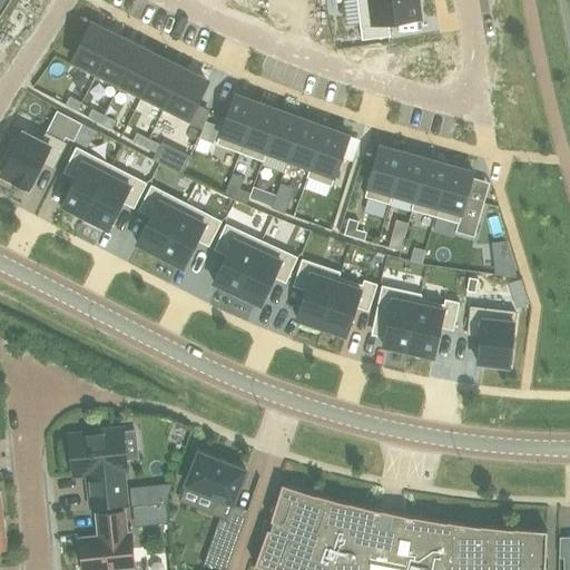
[(356,0),(362,40),(391,37),(389,23),(421,19),(419,0),(356,0)]
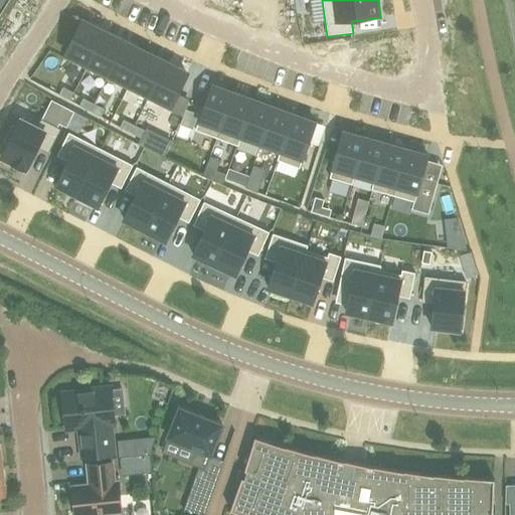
[(82,21),(64,58),(86,68),(104,32),(82,21)]
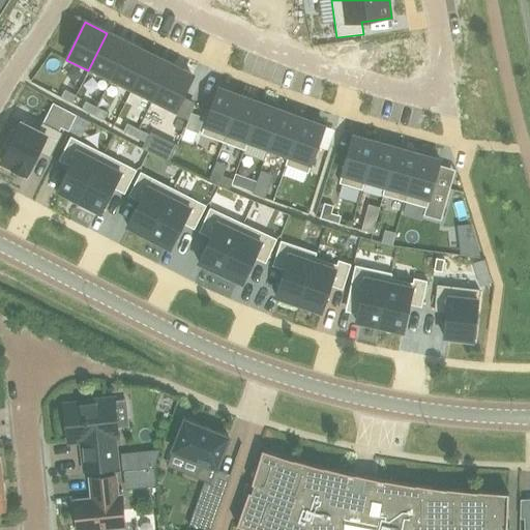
[(317,29),(308,30),(311,42),(319,41),(317,29)]
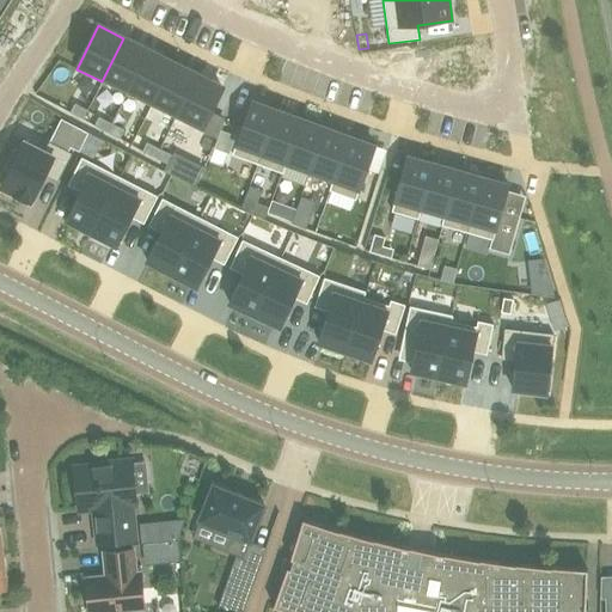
[(123,38),(102,81),(126,93),(148,50),(123,38)]
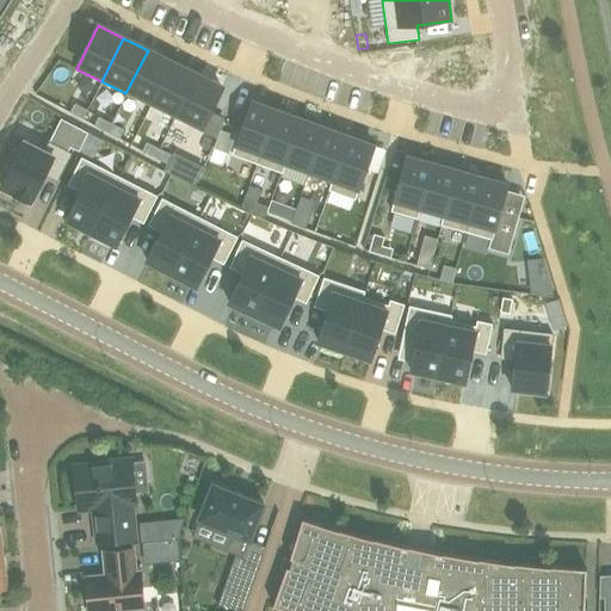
[(148,50),(125,93),(150,106),(172,62),(148,50)]
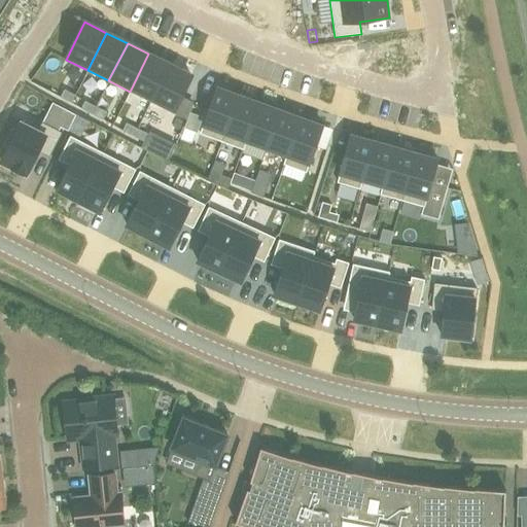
[(148,54),(130,92),(150,102),(169,65),(148,54)]
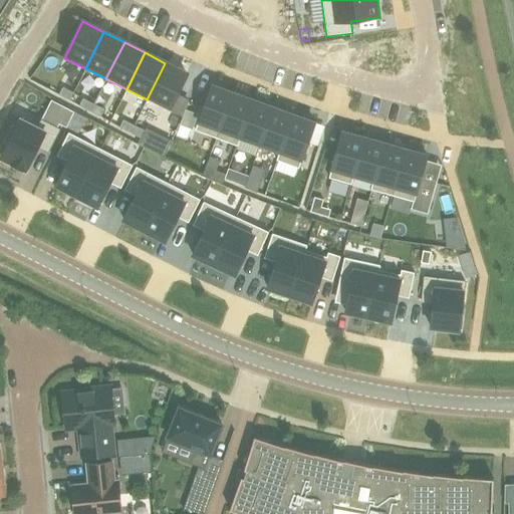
[(165,63),(147,99),(169,109),(187,73),(165,63)]
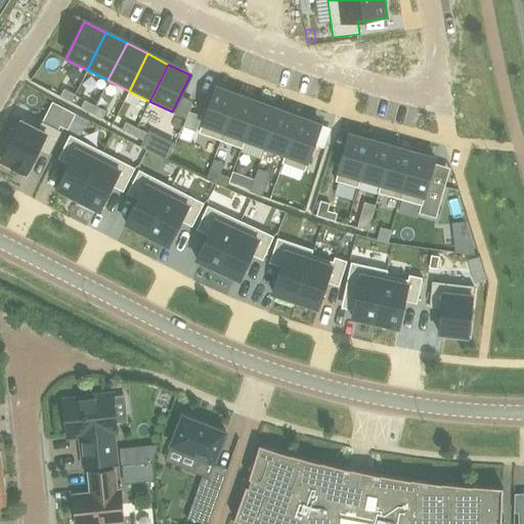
[(216,86),(199,132),(221,140),(237,94),(216,86)]
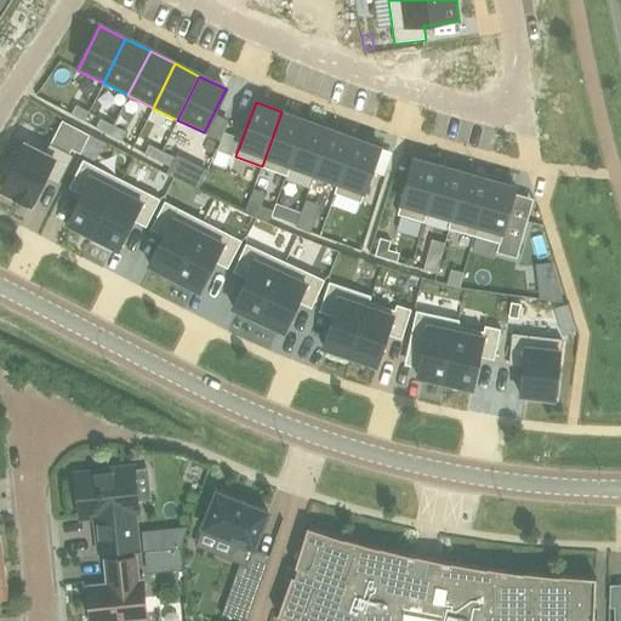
[(75,106),(72,114),(84,121),(89,112),(75,106)]
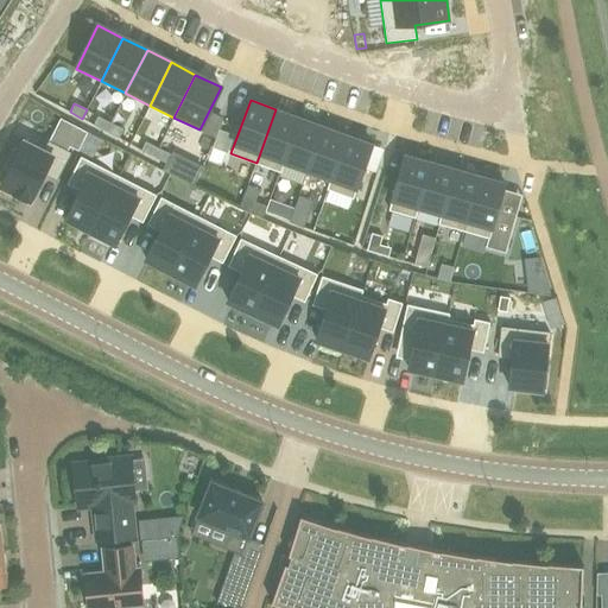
[(276,109),(257,163),(282,172),(286,162),(284,162),(299,119),(276,109)]
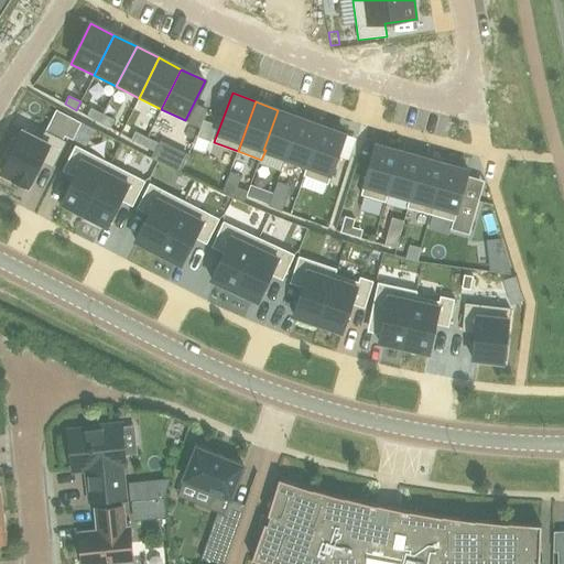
[(90,108),(87,116),(99,122),(102,115),(90,108)]
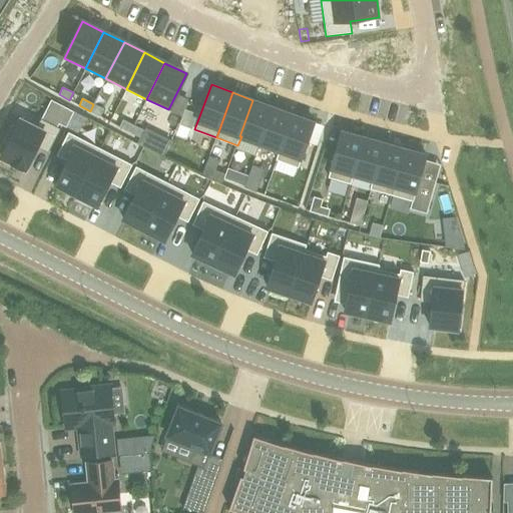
[(252,100),(239,136),(241,136),(261,143),(274,107),(252,100)]
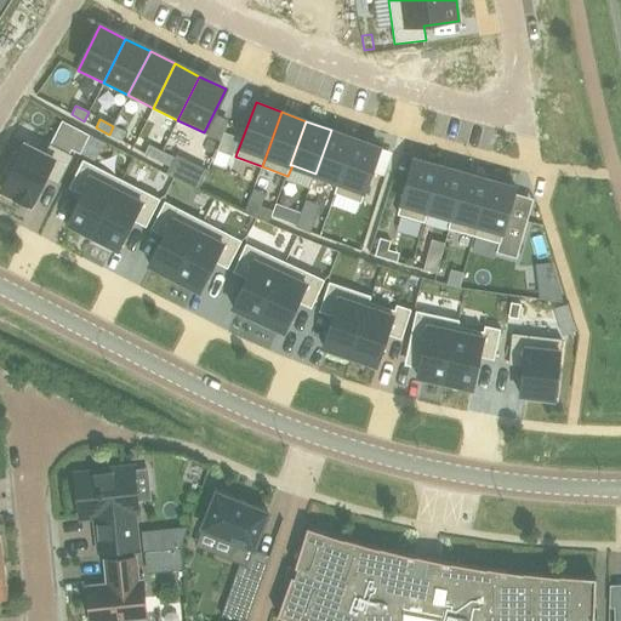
[(113,126),(109,135),(121,141),(126,132),(113,126)]
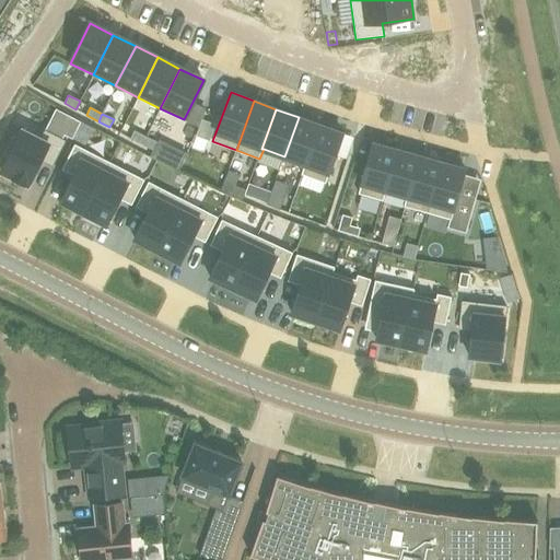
[(299,117),(284,156),(305,164),(306,164),(321,125),(299,117)]
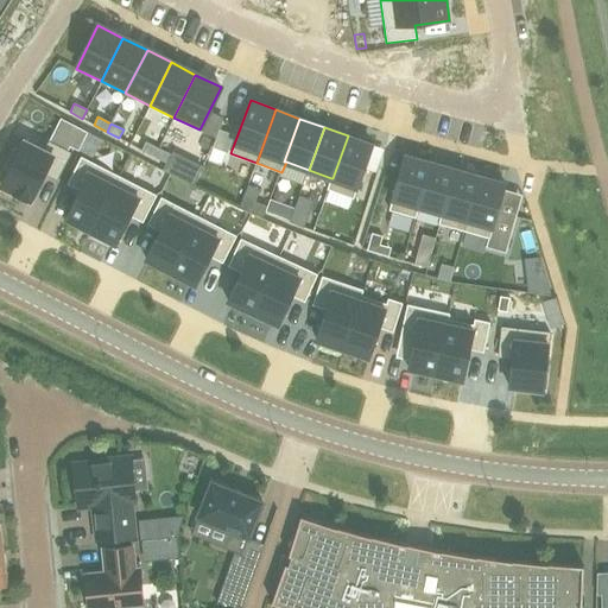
[(80,128),(70,146),(78,151),(88,132),(80,128)]
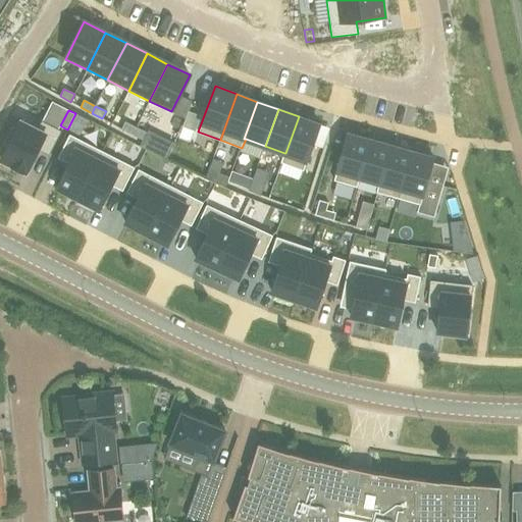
[(189,111),(183,126),(195,131),(200,115),(189,111)]
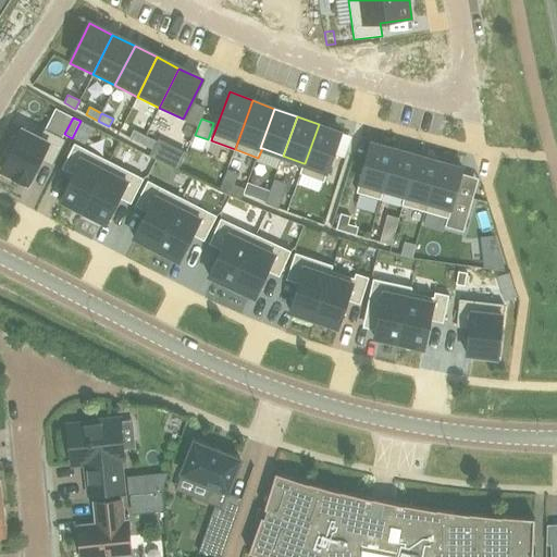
[(82,121),(79,125),(90,132),(93,127),(82,121)]
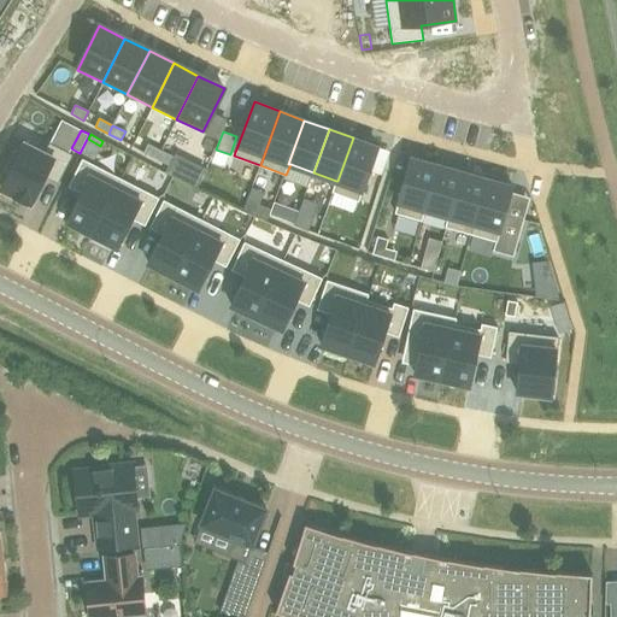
[(336,181),(333,192),(358,201),(378,147),(353,137),(338,181),(336,181)]
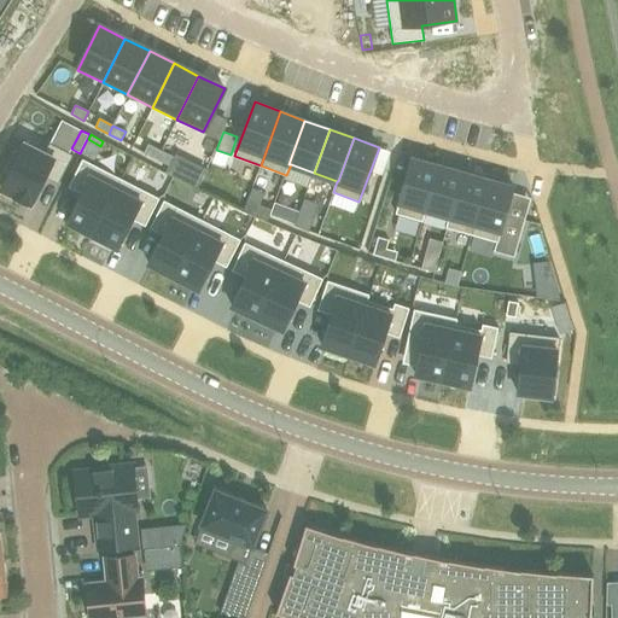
[(10,172),(1,188),(31,204),(46,176),(58,184),(73,155),(50,143),(45,153),(24,144),(19,152),(16,151),(6,170),(10,172)]
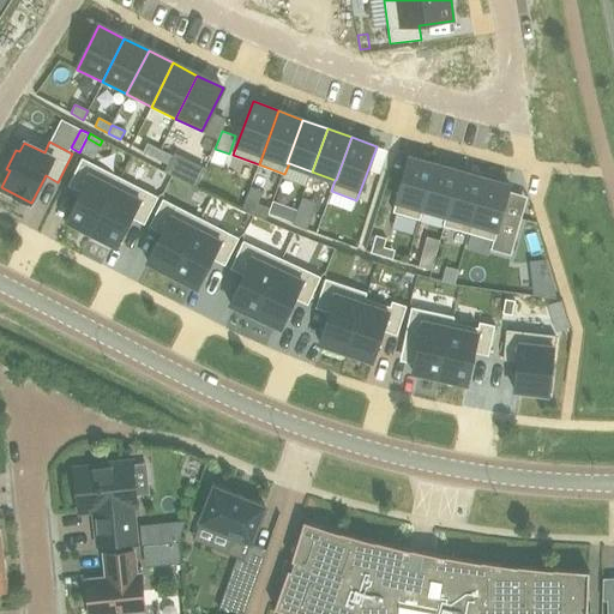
[(148,144),(143,152),(156,158),(160,150),(148,144)]
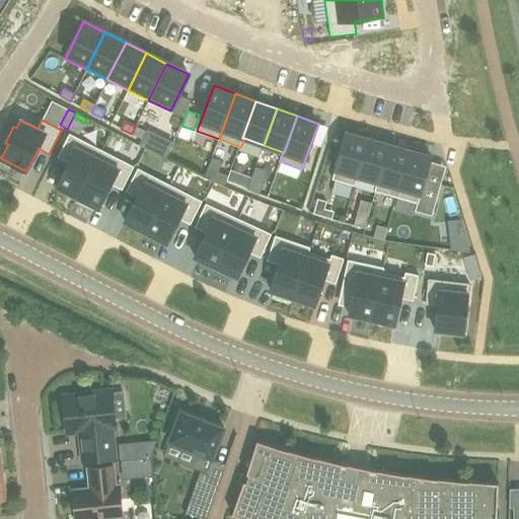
[(135,127),(132,134),(143,140),(146,132),(135,127)]
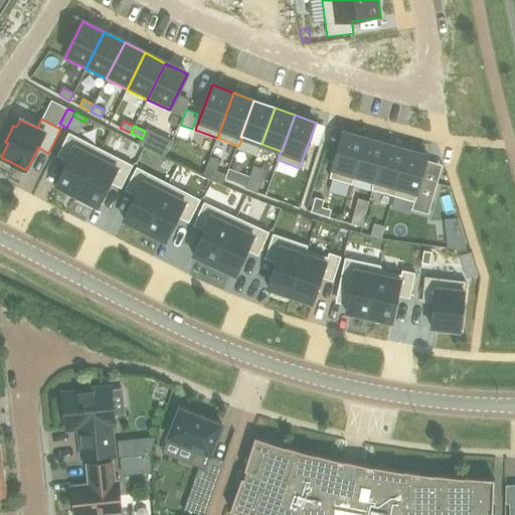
[(67,161),(55,185),(76,195),(101,149),(69,132),(57,155),(67,161)]
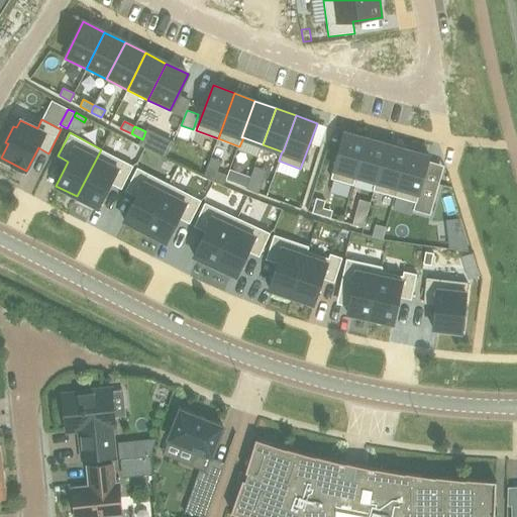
[(344,132),(331,179),(353,185),(356,176),(355,176),(366,138),(344,132)]
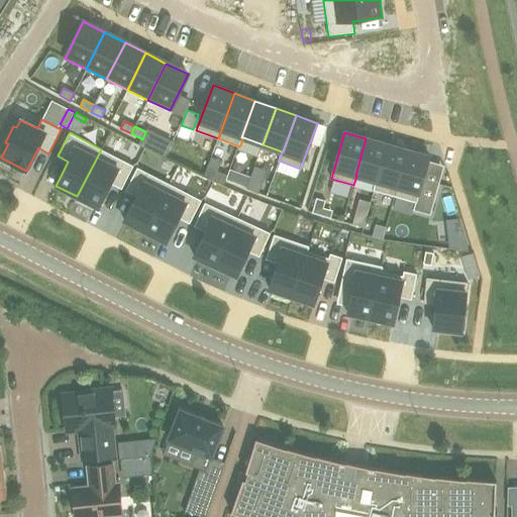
[(366,138),(355,176),(356,176),(376,181),(377,182),(387,144),(366,138)]
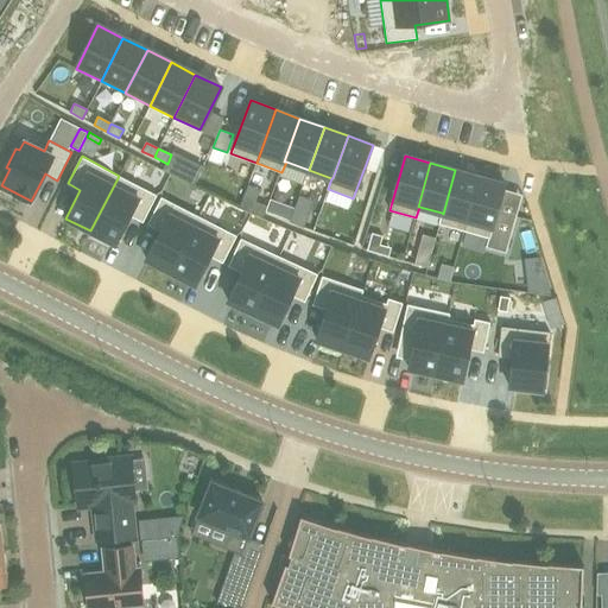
[(442,213),(438,223),(464,232),(480,177),(455,170),(443,214),(442,213)]
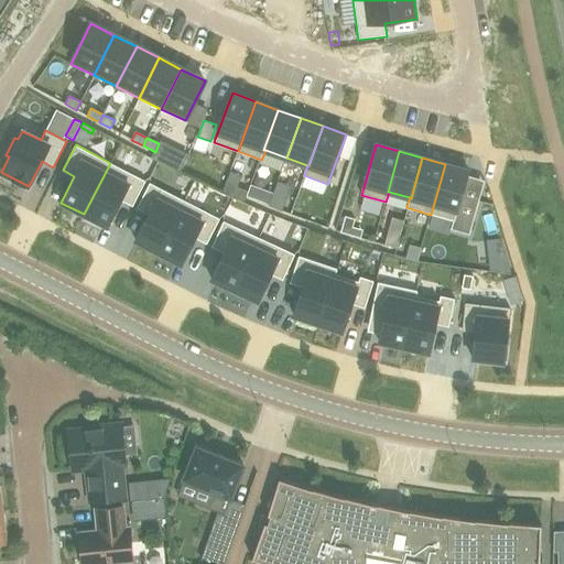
[(231,161),(223,193),(232,195),(241,163),(231,161)]
